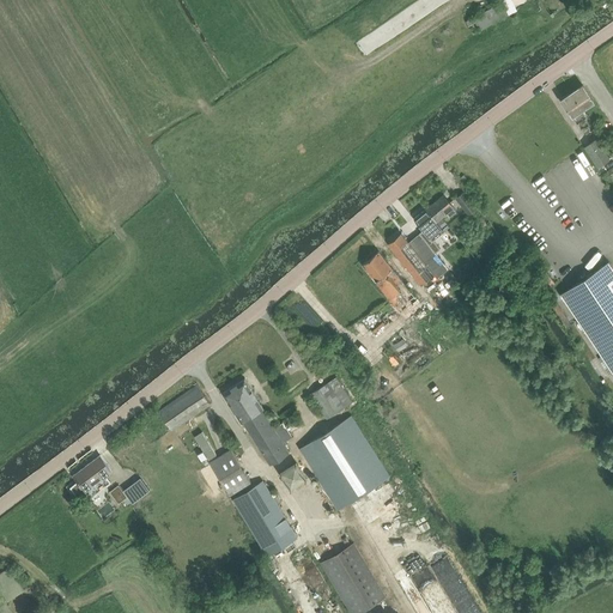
[(583,84),(572,91),(584,109),(595,102),(583,84)]
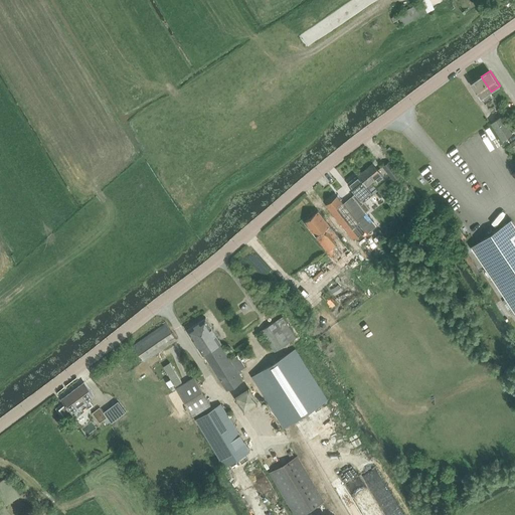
[(481,76),(471,82),(481,98),(491,92),(481,76)]
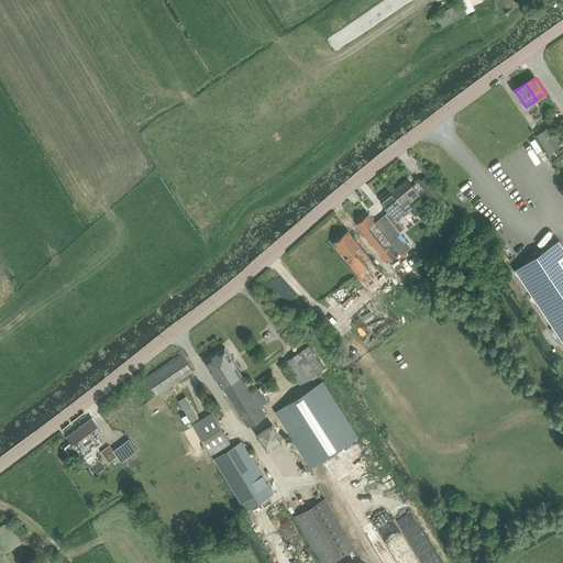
[(550,152),(560,144),(548,127),(537,134),(550,152)]
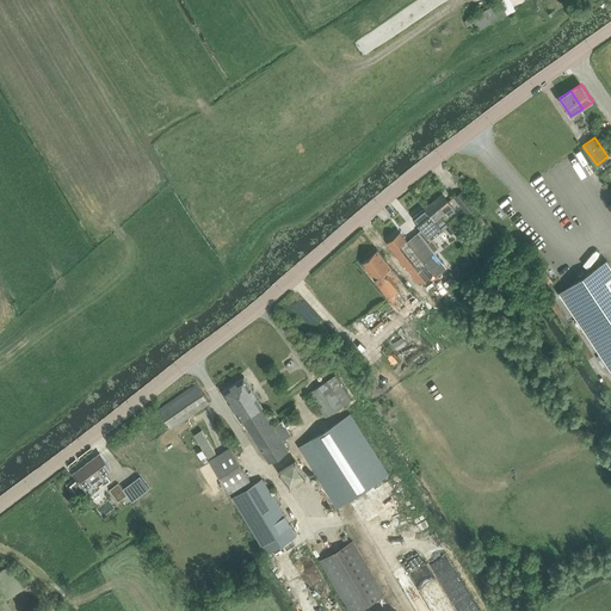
[(467,213),(475,207),(462,191),(454,198),(467,213)]
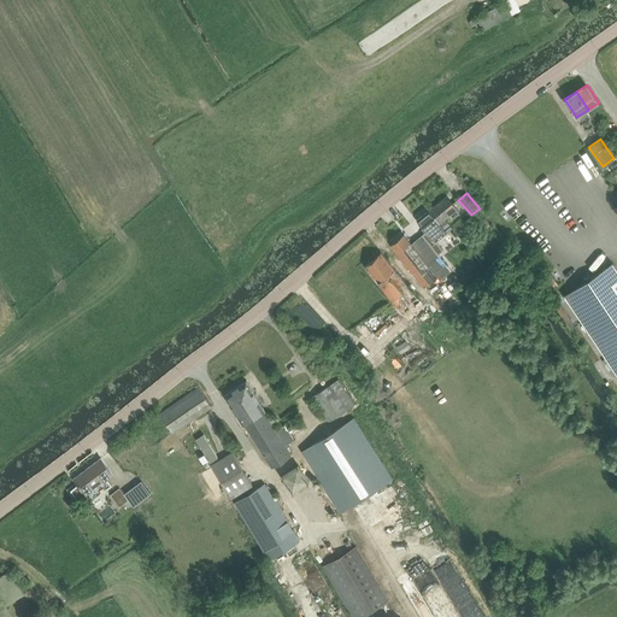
[(446,197),(429,210),(439,222),(450,213),(452,218),(459,212),(456,209),(446,197)]
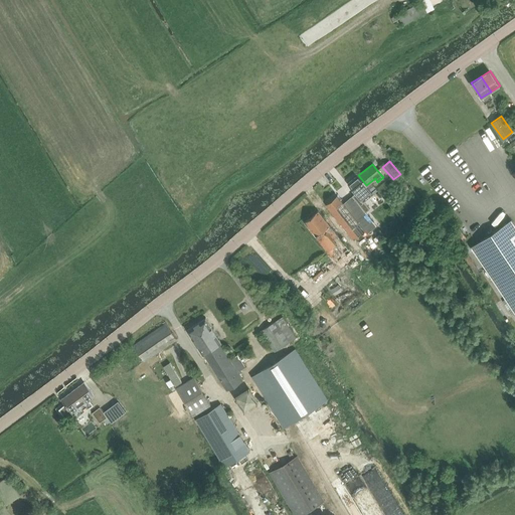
[(358,175),(348,183),(356,192),(352,195),(363,210),(365,212),(370,208),(364,201),(370,197),(373,194),(371,192),(367,187),(366,185),(358,175)]
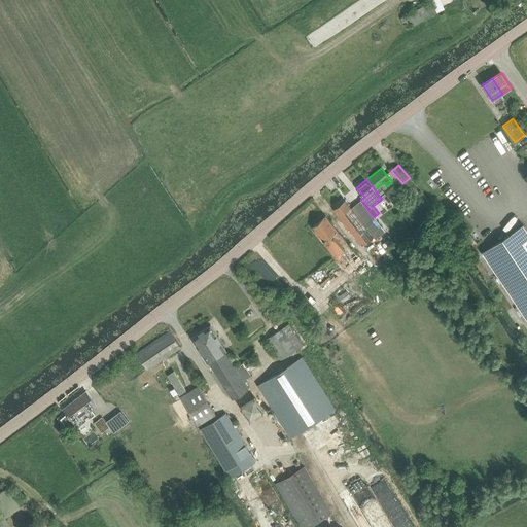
[(380,187),(376,191),(380,197),(385,194),(380,187)]
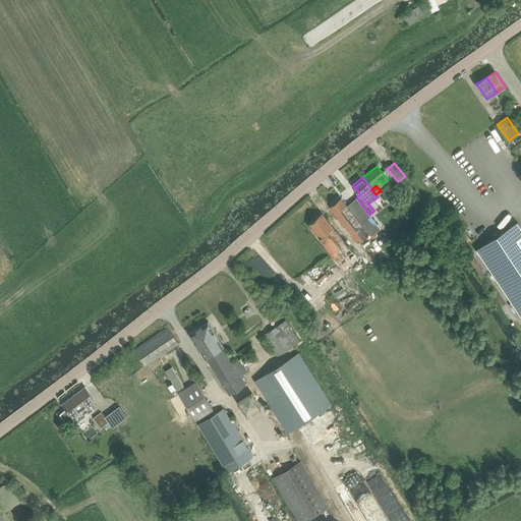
[(340,197),(330,207),(368,254),(370,252),(379,263),(388,255),(371,236),(371,235),(362,225),(371,218),(369,215),(367,213),(356,197),(346,206),(340,197)]
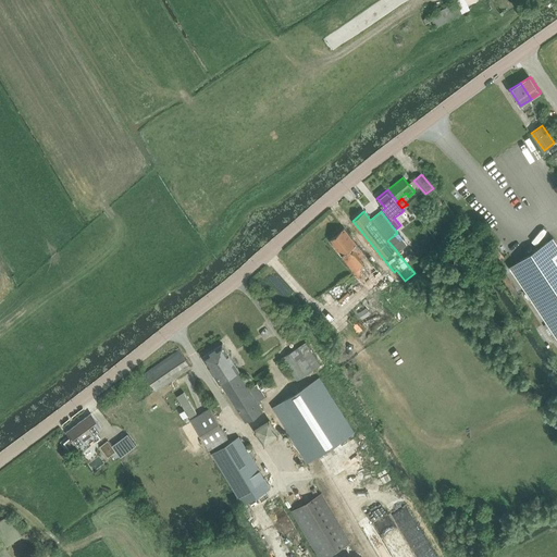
[(376,270),(344,227),(329,239),(362,281),(376,270)]
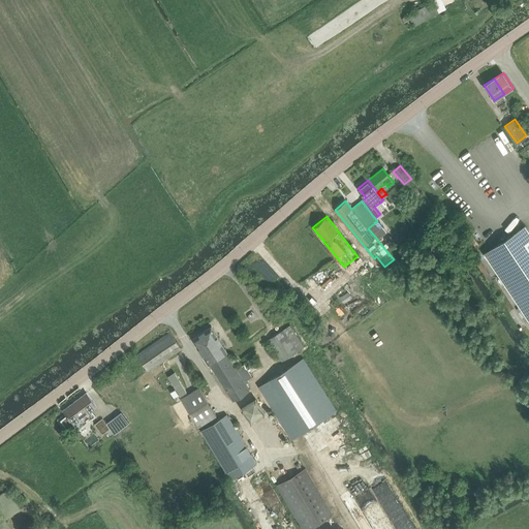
[(528,232),(525,226),(484,254),(528,322),(528,232)]
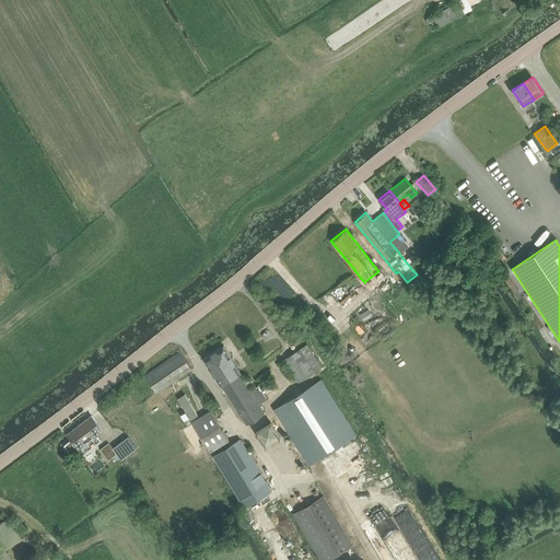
[(363,323),(373,315),(366,306),(356,314),(363,323)]
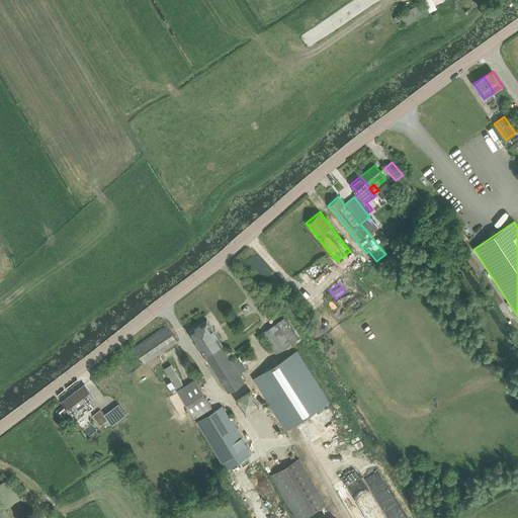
[(276,353),(297,340),(283,318),(262,332),(276,353)]
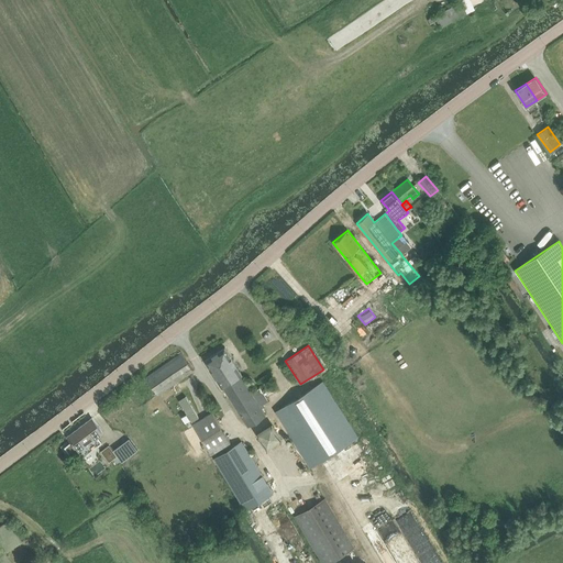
[(213,374),(233,361),(224,348),(205,360),(213,374)]
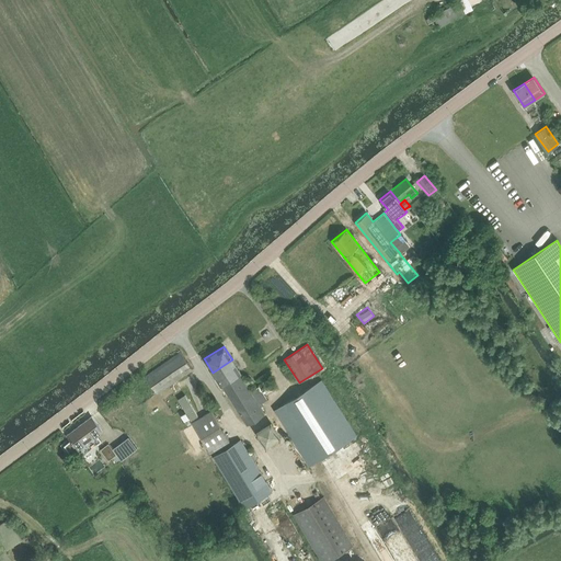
[(158,392),(192,368),(181,352),(146,375),(158,392)]
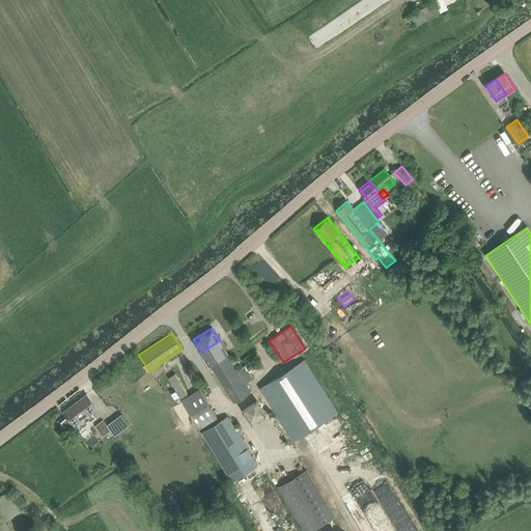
[(220,340),(201,353),(210,365),(211,364),(234,401),(250,391),(245,383),(253,378),(251,374),(250,372),(245,365),(236,370),(227,354),(228,353),(220,340)]
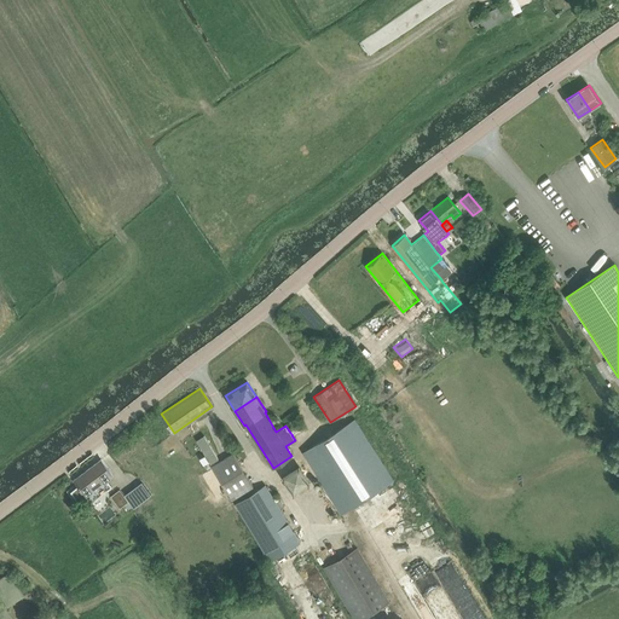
[(302,452),(341,514),(393,481),(354,420),(302,452)]
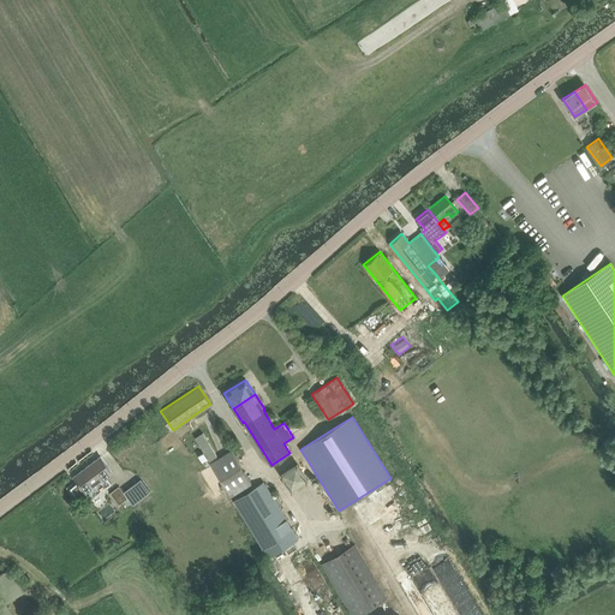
[(231,496),(252,483),(232,451),(210,464),(231,496)]
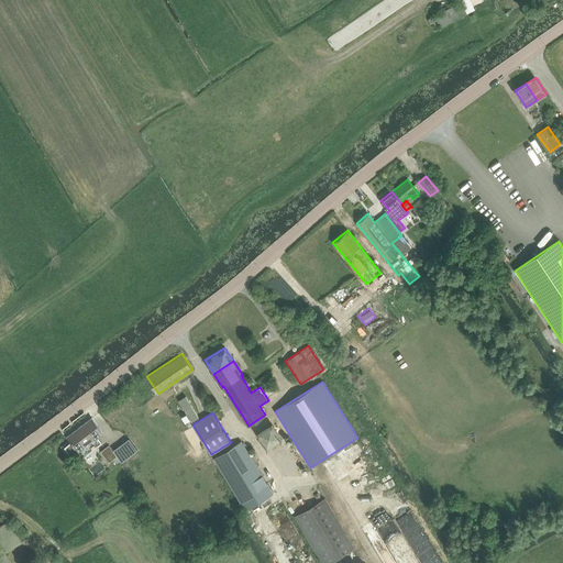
[(72,441),(64,446),(70,454),(75,451),(80,457),(101,442),(96,435),(101,431),(91,418),(67,437),(72,441)]
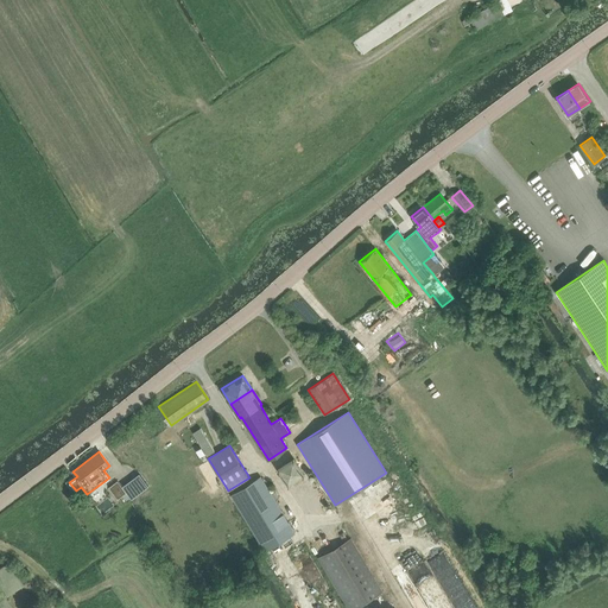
[(287,487),(305,475),(295,456),(276,468),(287,487)]
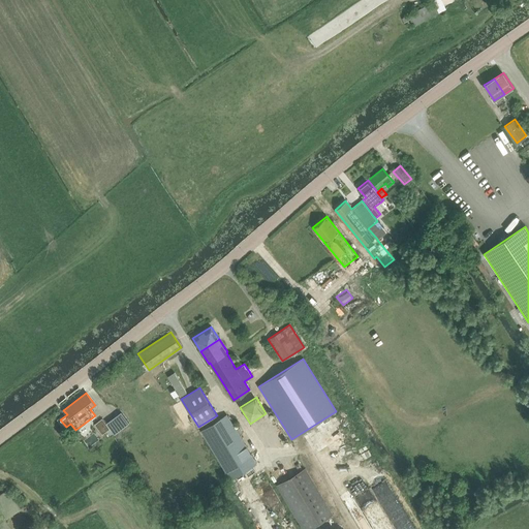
[(231,478),(257,462),(226,414),(200,431),(231,478)]
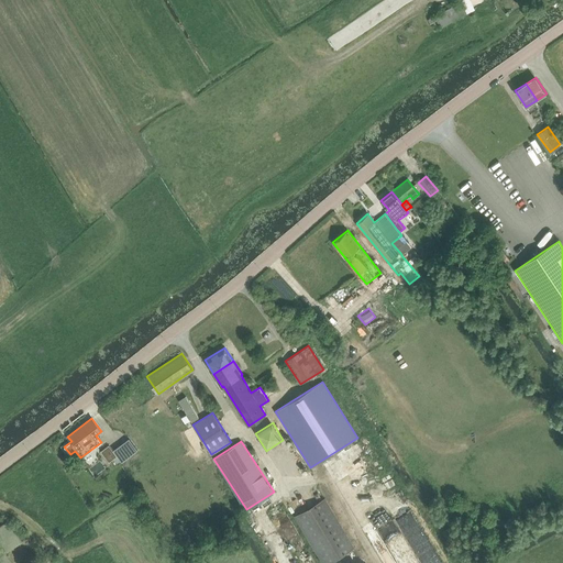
[(108,445),(100,451),(108,462),(116,456),(108,445)]
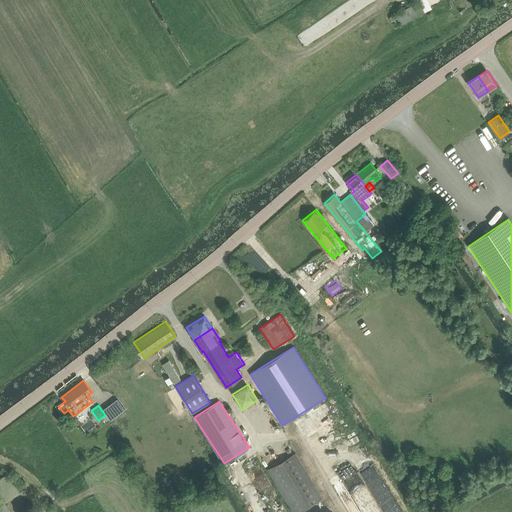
[(299,511),(322,498),(295,453),(268,469),(293,511),(299,511)]
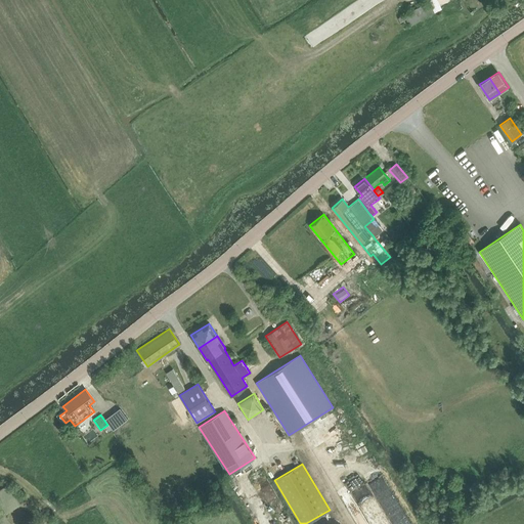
[(0,503),(6,513),(20,504),(8,484),(0,489),(0,503)]
